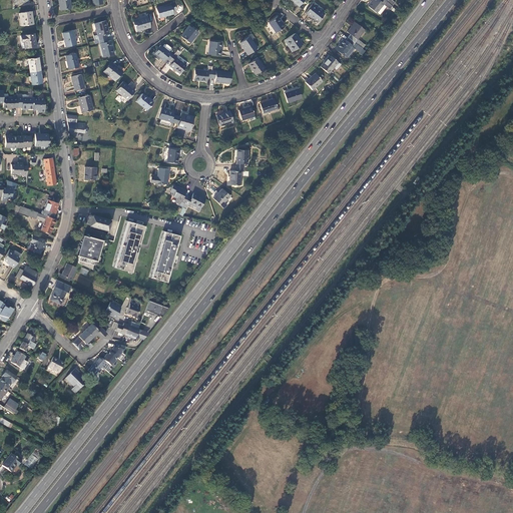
[(58,0),(59,4),(60,10),(70,8),(69,0),(58,0)]
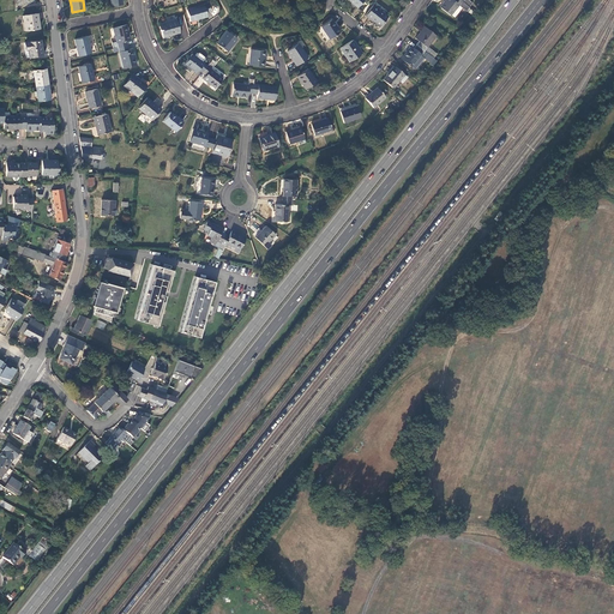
[(462,1),(461,0),(445,0),(440,7),(450,14),(458,4),(459,5),(462,1)]
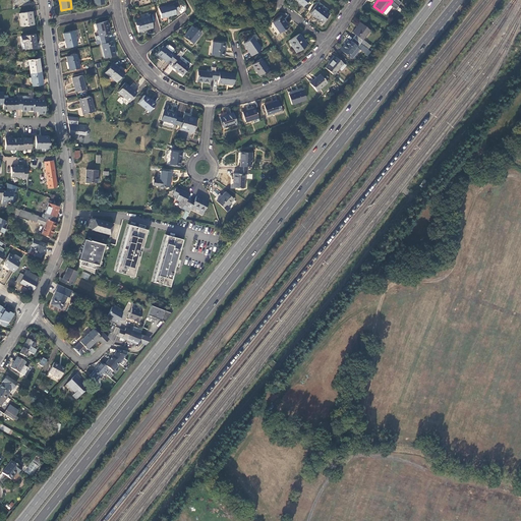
[(159,8),(161,18),(176,14),(175,11),(178,10),(176,3),(159,8)]
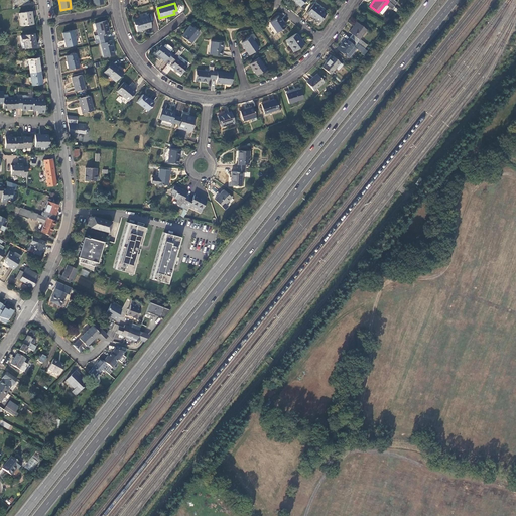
[(306,13),(318,22),(326,14),(313,4),(306,13)]
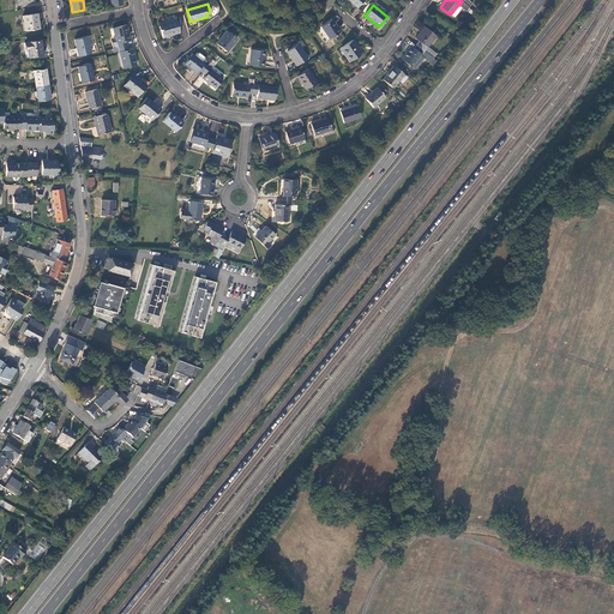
[(23,16),(25,30),(38,29),(37,23),(36,13),(23,16)]
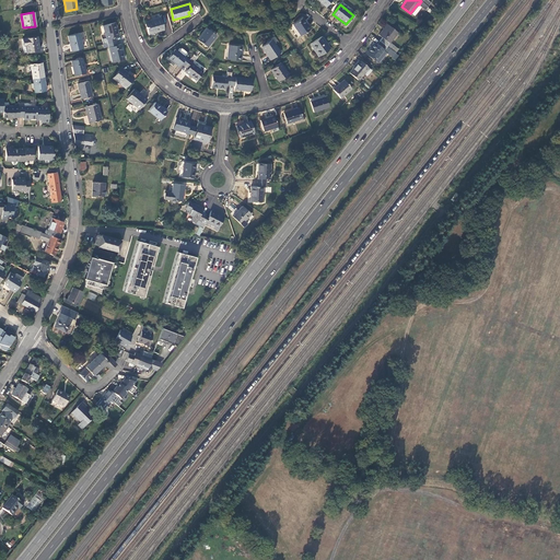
[(144,22),(148,33),(163,28),(160,18),(144,22)]
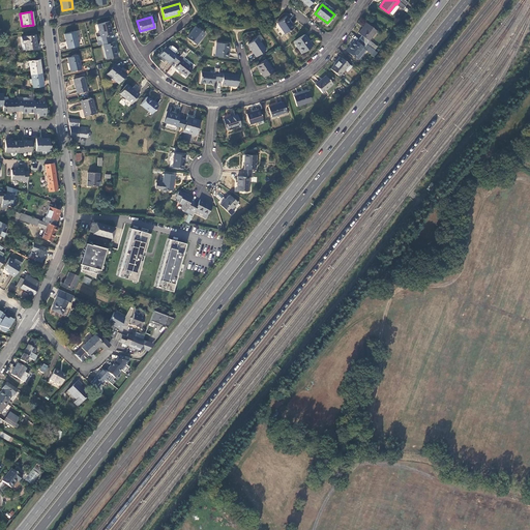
[(276,23),(285,33),(293,28),(286,17),(276,23)]
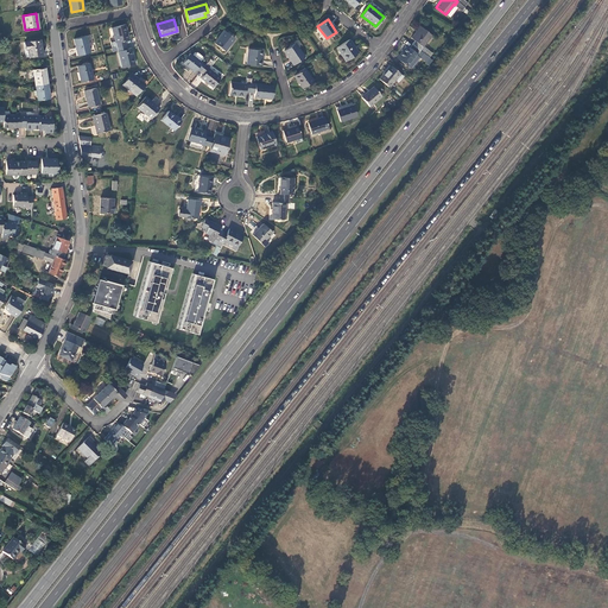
[(116,46),(126,44),(125,40),(128,39),(125,25),(112,27),(115,42),(113,43),(112,39),(109,39),(112,48),(116,46)]
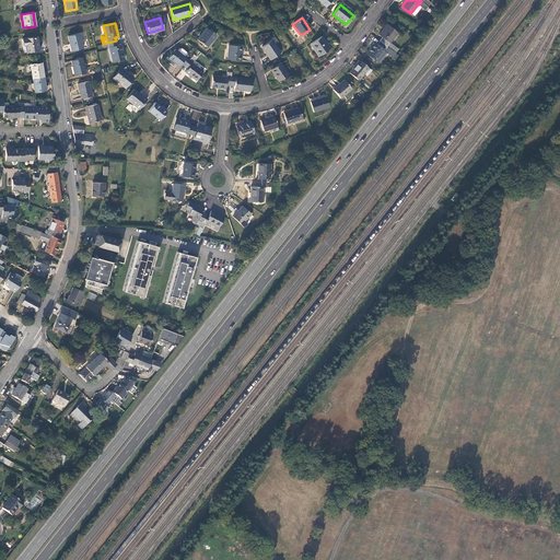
[(382,38),(380,41),(387,47),(391,43),(398,33),(387,24),(378,35),(382,38)]
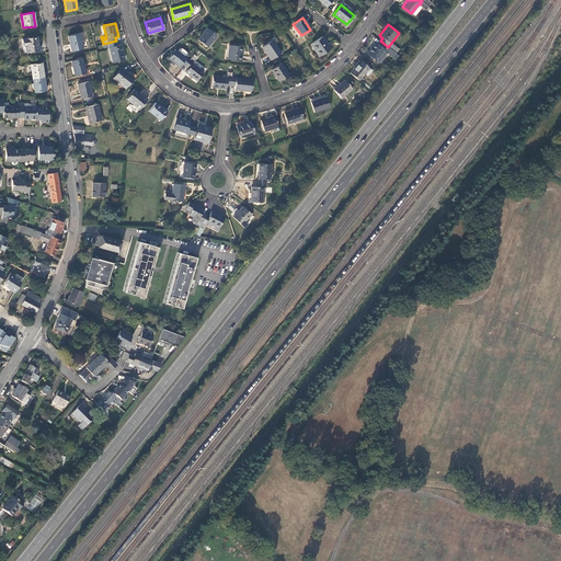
[(198,41),(207,47),(216,35),(207,29),(198,41)]
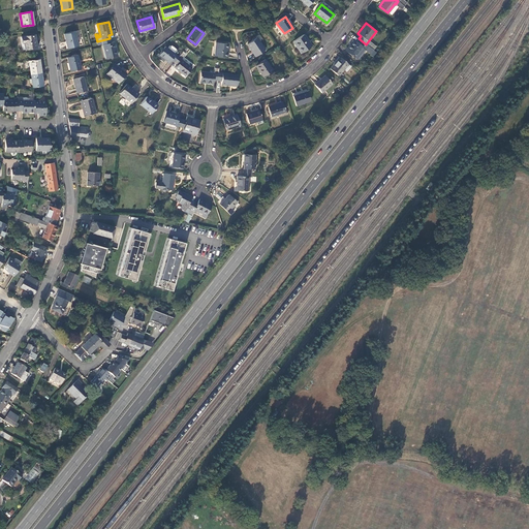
[(64,34),(67,48),(78,45),(74,31),(64,34)]
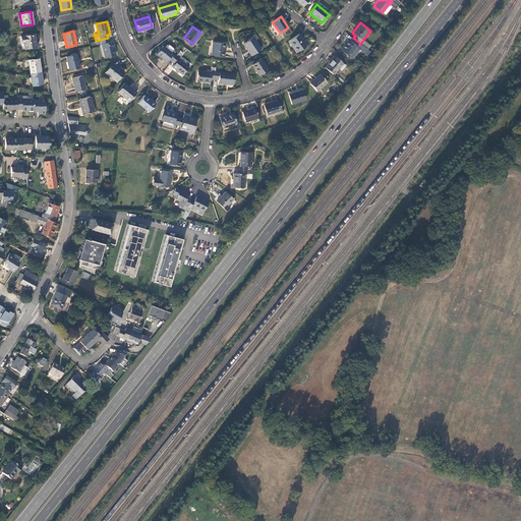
[(293,48),(296,53),(306,46),(299,34),(289,40),(294,47),(293,48)]
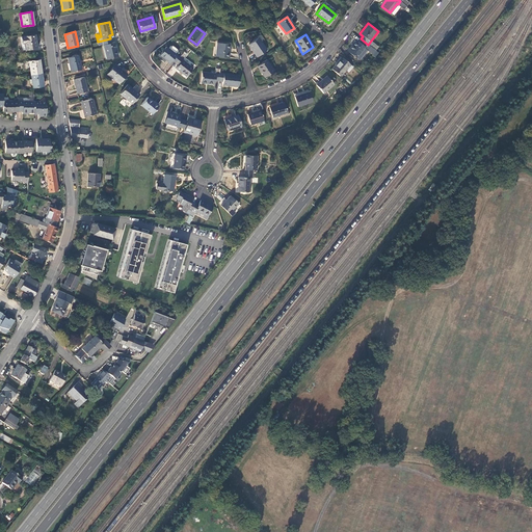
[(22,37),(23,50),(36,48),(35,42),(34,35),(22,37)]
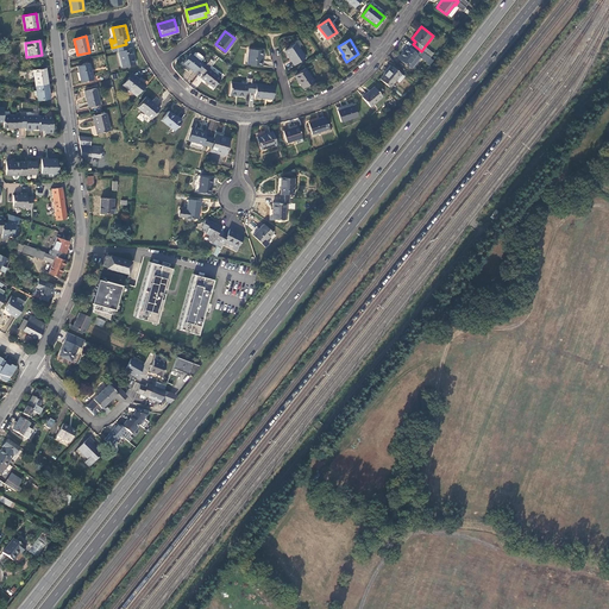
[(284,50),(294,64),(305,57),(295,43),(284,50)]
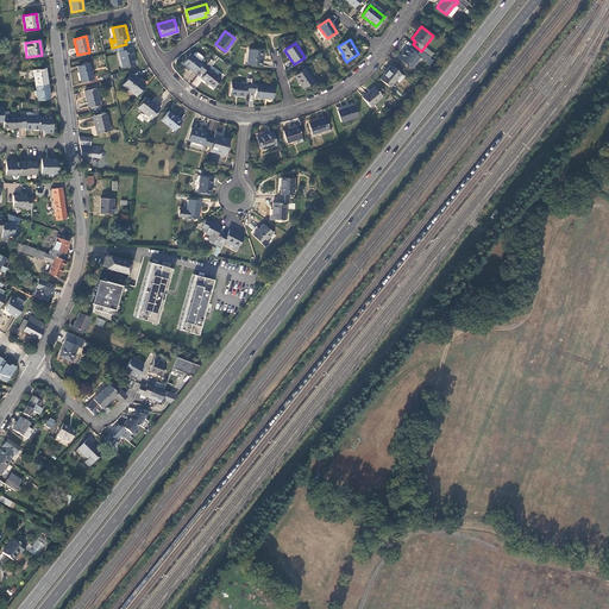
[(127,49),(126,44),(117,46),(121,67),(136,63),(131,48),(127,49)]
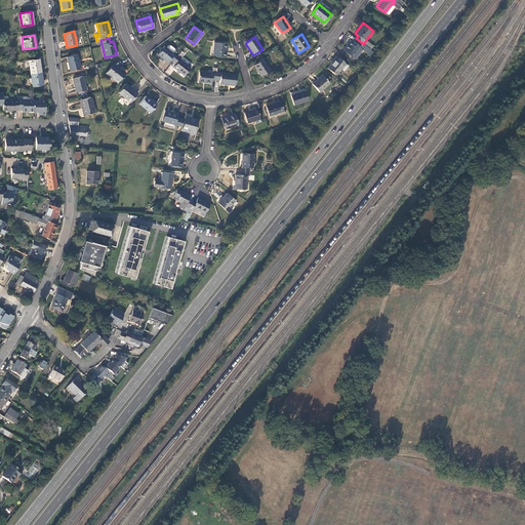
[(363,44),(356,38),(353,41),(351,40),(342,50),(355,59),(362,50),(367,54),(369,56),(373,51),(370,50),(363,44)]
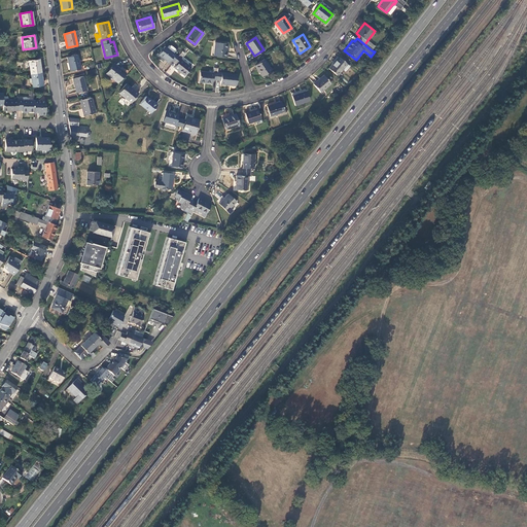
[(367,40),(364,44),(372,50),(375,46),(367,40)]
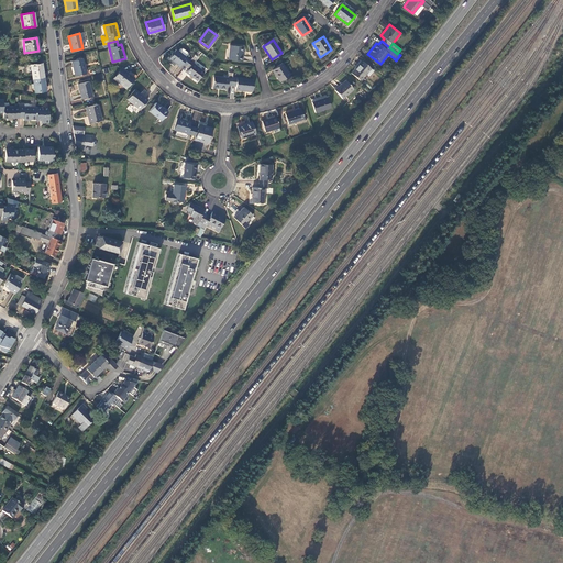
[(229,59),(242,61),(243,46),(230,45),(229,59)]
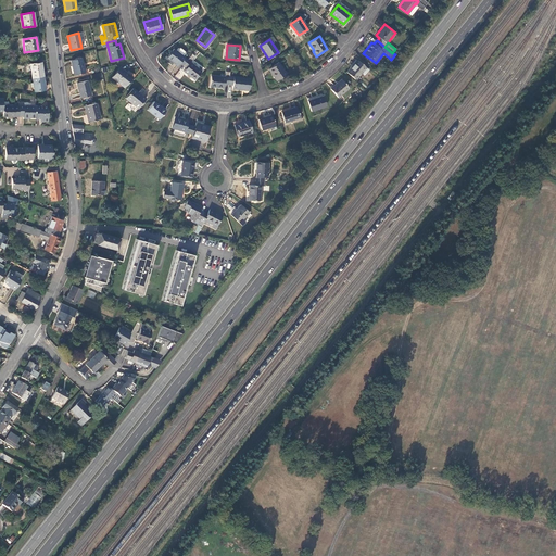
[(179,63),(182,65),(188,60),(185,57),(184,58),(182,57),(175,50),(174,49),(166,58),(177,66),(179,63)]
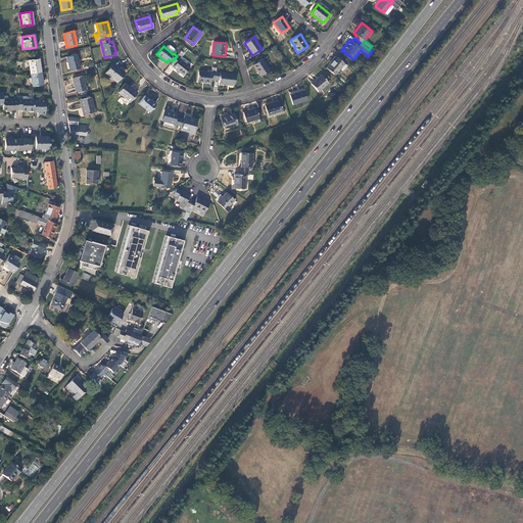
[(177,56),(172,61),(175,63),(173,67),(183,76),(189,67),(179,59),(184,52),(181,50),(177,56)]
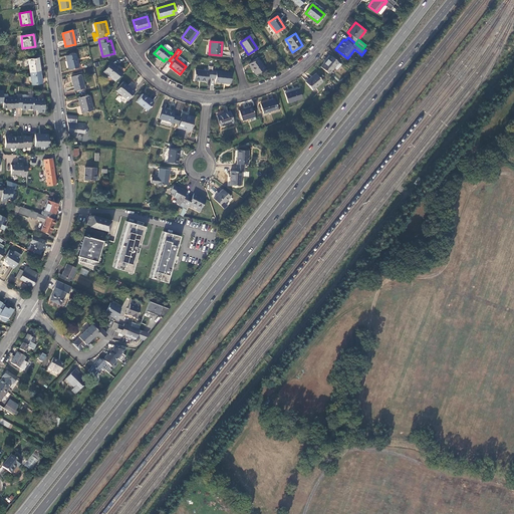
[(67,63),(68,68),(78,66),(75,53),(65,55),(67,63)]
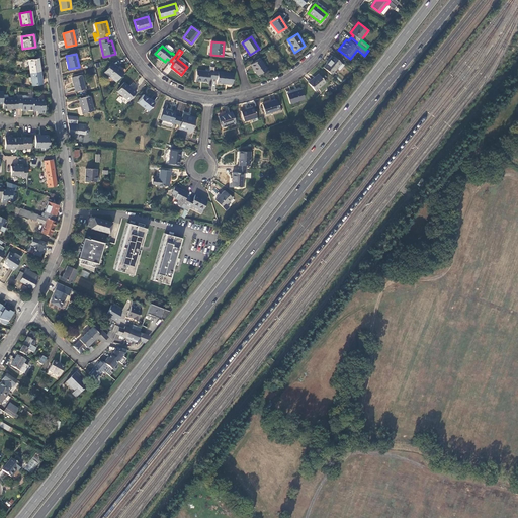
[(323,67),(331,74),(341,63),(332,56),(323,67)]
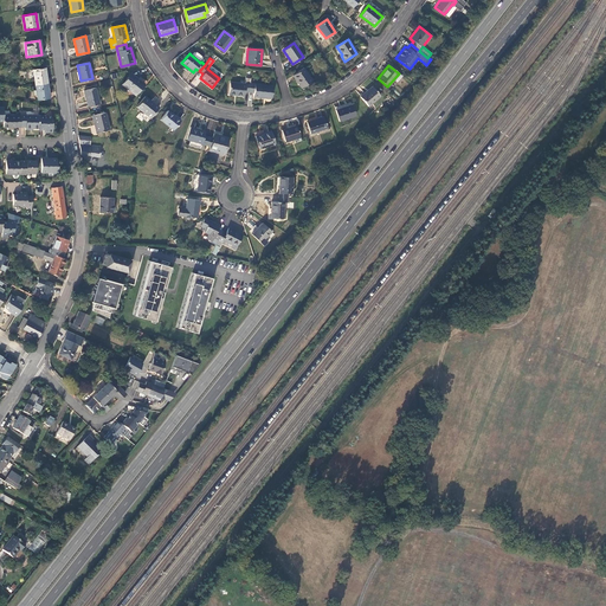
[(34,85),(47,83),(45,73),(44,68),(32,70),(34,85)]
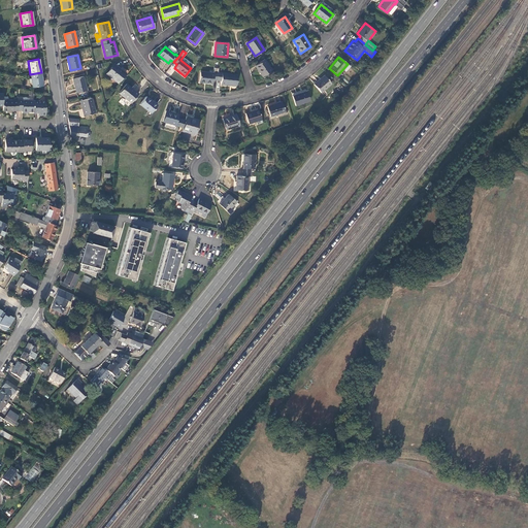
[(254,66),(262,77),(271,70),(263,59),(254,66)]
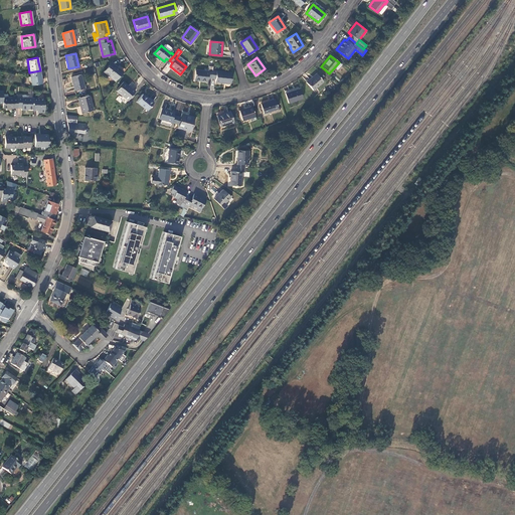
[(104,71),(115,80),(122,70),(111,62),(104,71)]
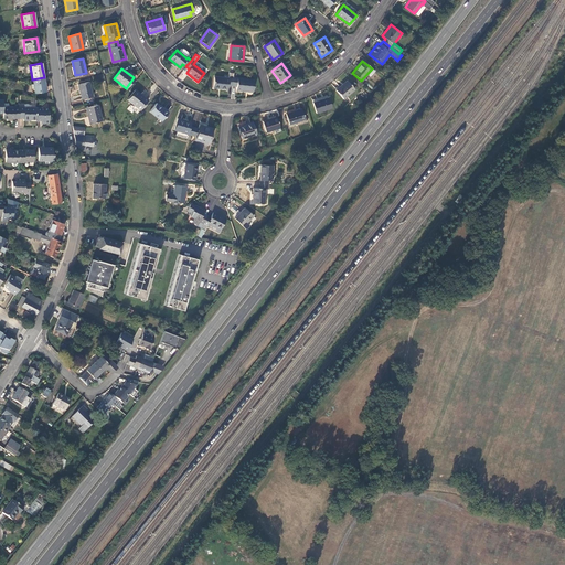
[(45,88),(44,77),(32,80),(34,93),(46,91),(45,88)]
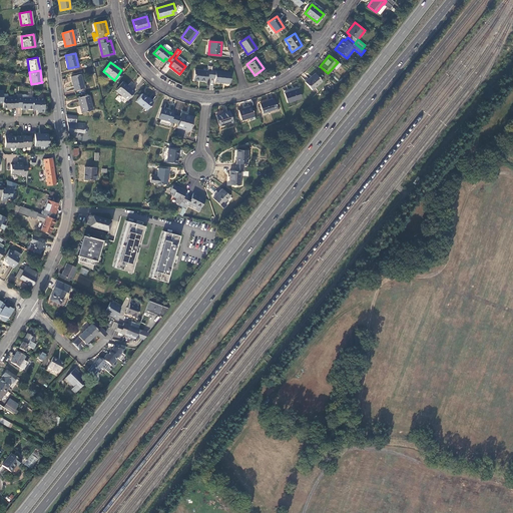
[(207,77),(210,78),(211,70),(207,70),(207,71),(194,70),(193,79),(206,81),(207,77)]
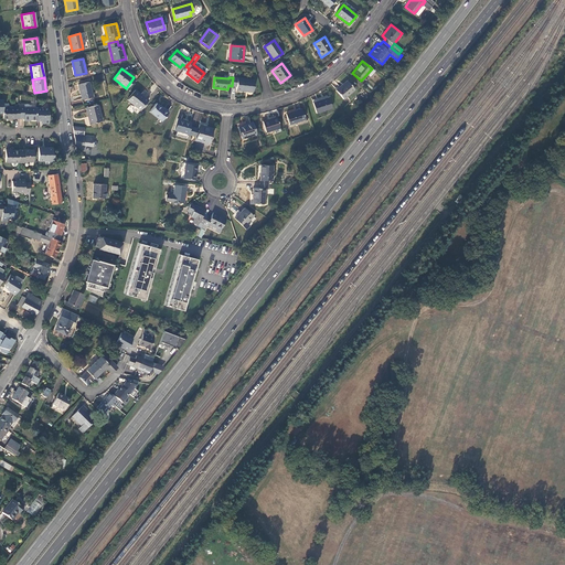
[(233,77),(232,86),(236,86),(236,91),(253,92),(254,80),(233,77)]
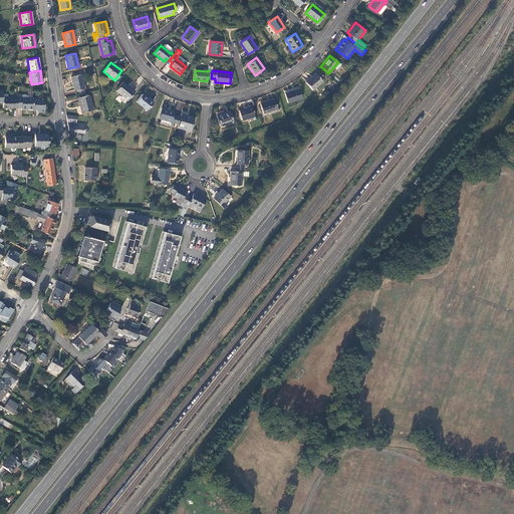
[(73,84),(74,90),(83,87),(80,74),(71,76),(73,84)]
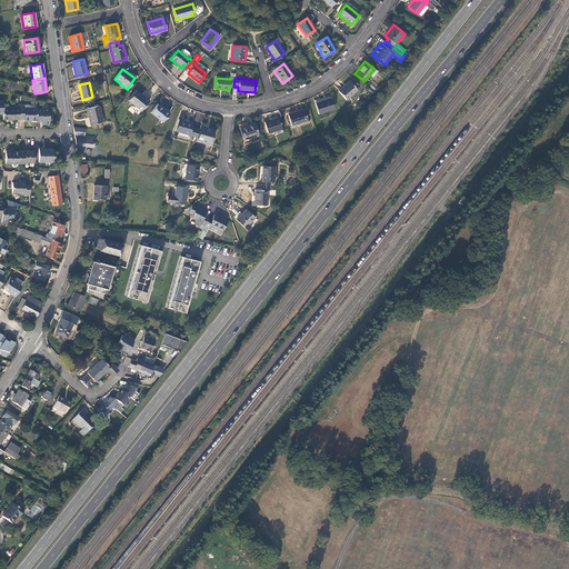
[(338,91),(346,100),(356,91),(349,82),(338,91)]
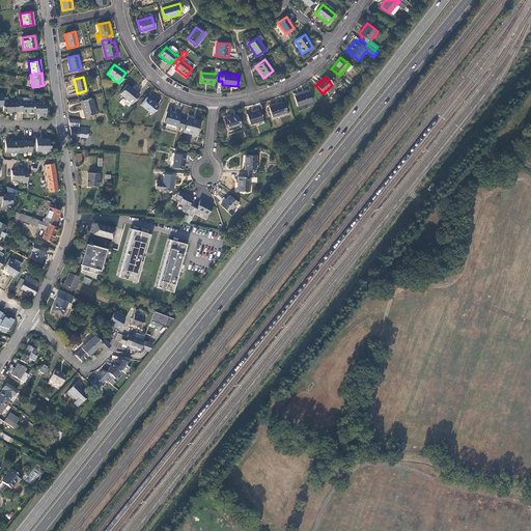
[(119,93),(131,104),(139,93),(127,84),(119,93)]
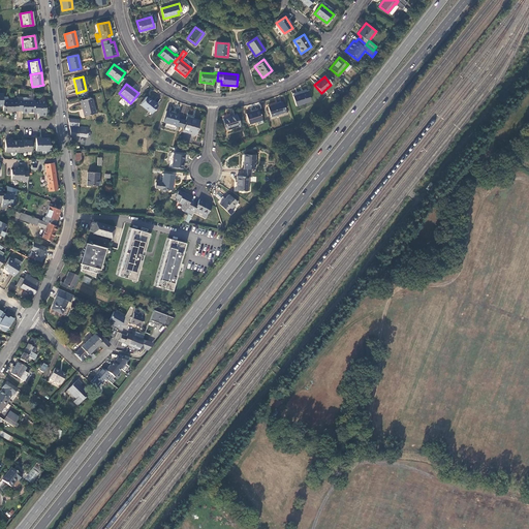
[(292,97),(296,106),(309,101),(306,92),(292,97)]
